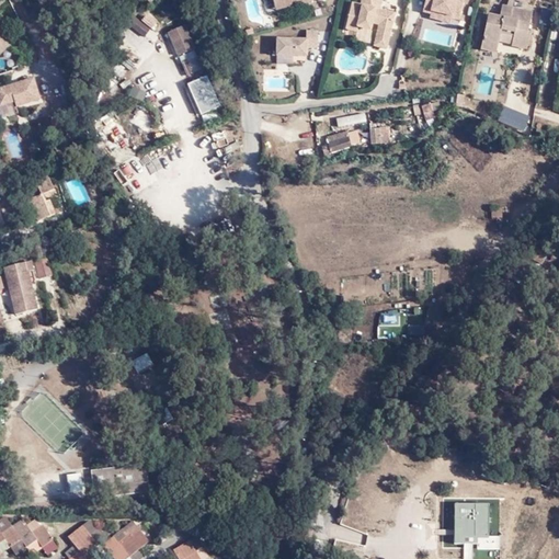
[(390,15),(391,8),(380,6),(381,0),(360,0),(360,1),(363,3),(362,8),(351,4),(345,30),(357,33),(360,29),(371,31),(372,24),(380,26),(377,36),(389,38),(395,16),(390,15)]
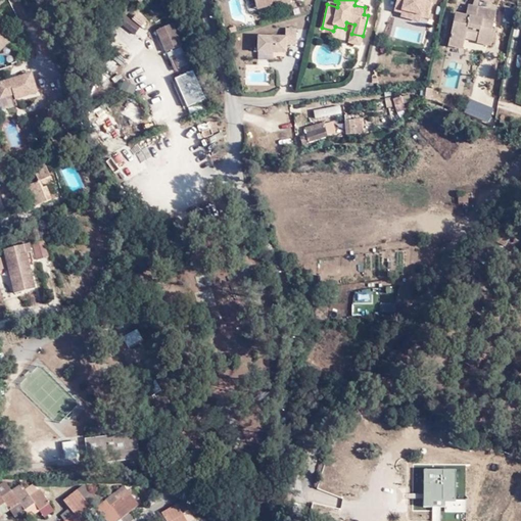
[(427,17),(431,0),(394,0),(392,9),(399,11),(400,8),(420,13),(420,15),(427,17)]
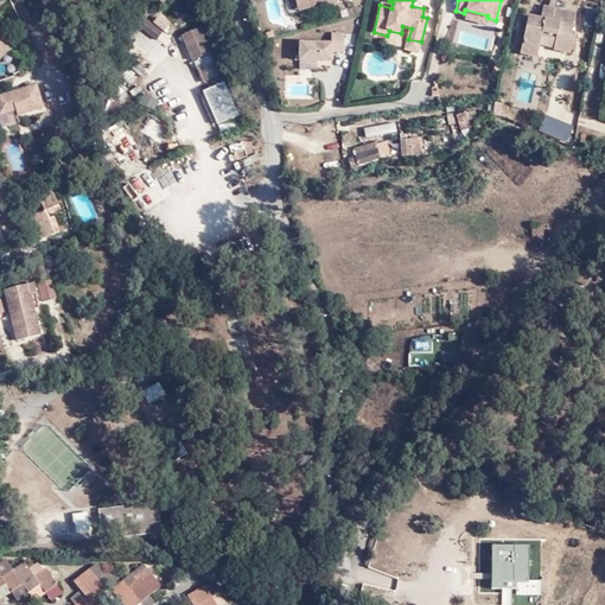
[(556,34),(555,44),(555,45),(571,49),(574,30),(571,30),(575,10),(555,5),(555,0),(572,0),(549,0),(548,4),(542,2),(540,14),(529,12),(521,50),(539,53),(541,40),(542,31),(556,34)]
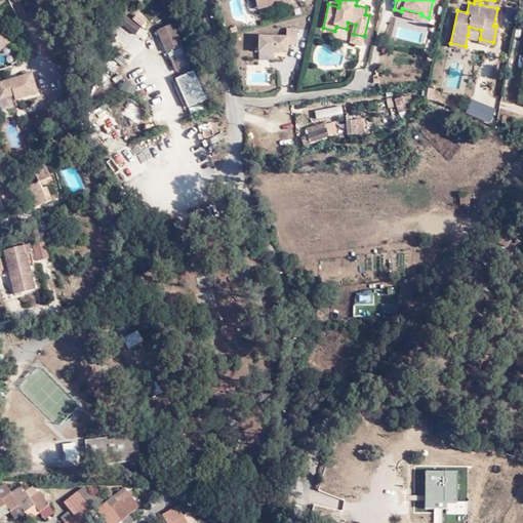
[(421,15),(421,13),(402,8),(401,11),(400,14),(420,19),(421,15)]
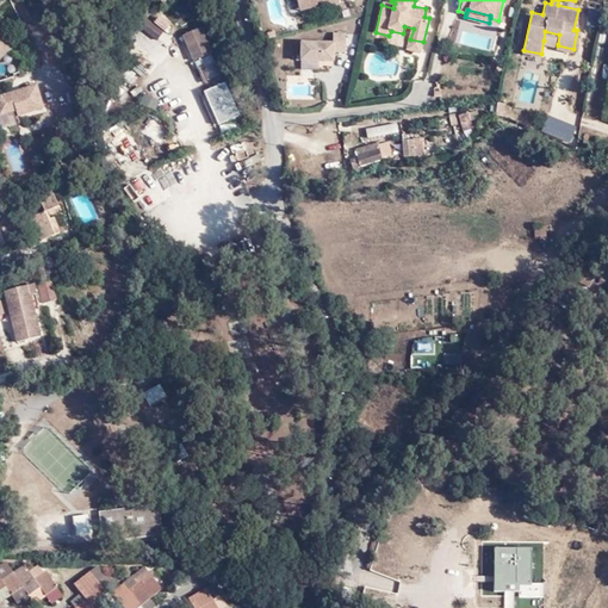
[(159,11),(143,29),(155,39),(171,22),(159,11)]
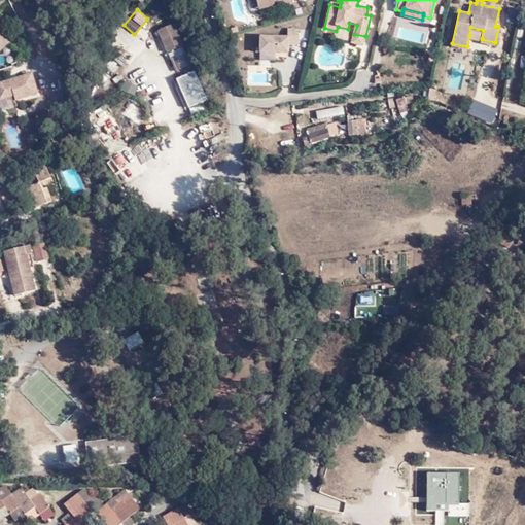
[(182,44),(172,21),(155,28),(166,51),(182,44)]
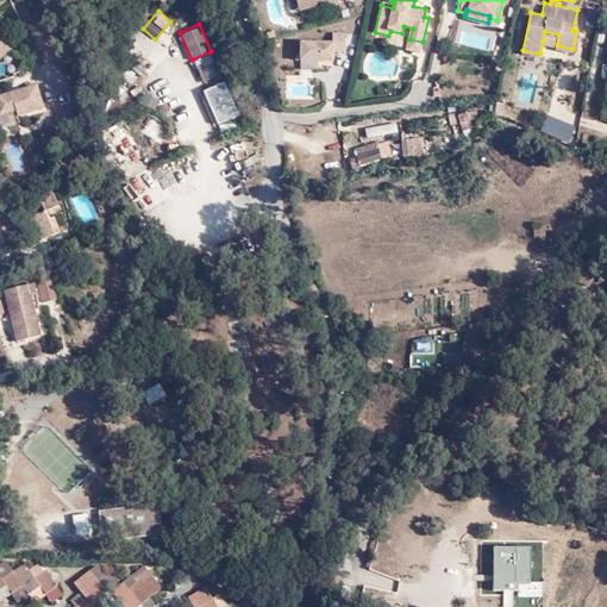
[(344,47),(344,27),(331,27),(331,37),(299,37),(299,55),(332,55),(332,47),(344,47)]
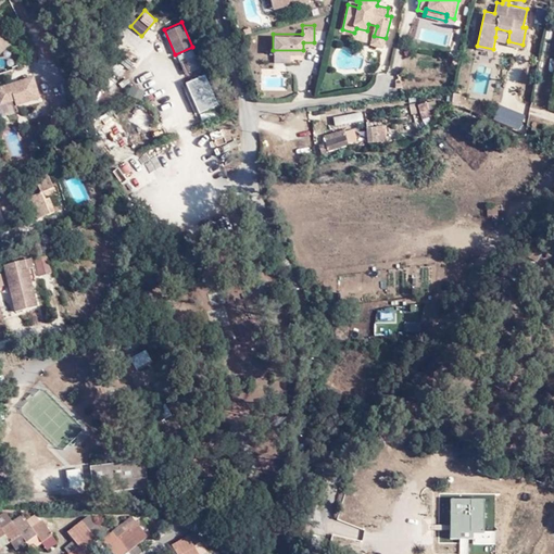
[(495,37),(508,40),(510,32),(496,28),(495,37)]
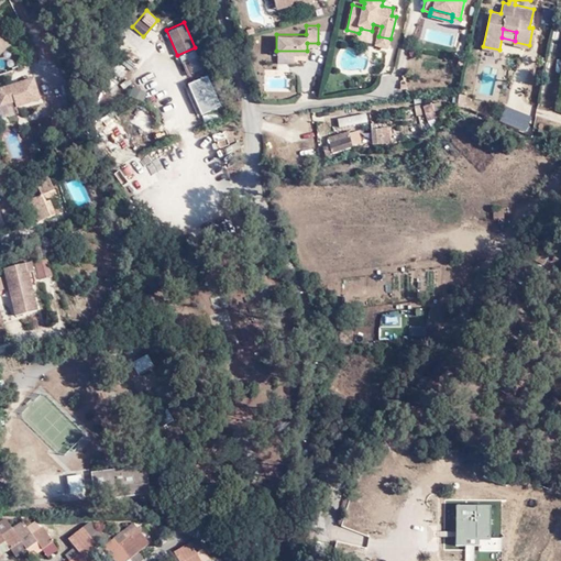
[(218,105),(205,74),(188,83),(200,112),(218,105)]
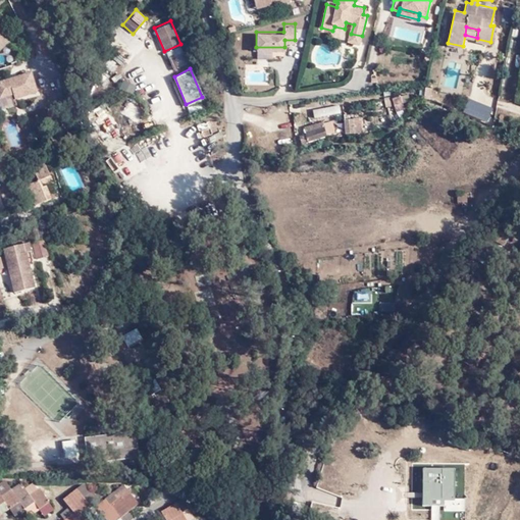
[(33,93),(27,73),(0,81),(0,97),(9,95),(10,99),(33,93)]
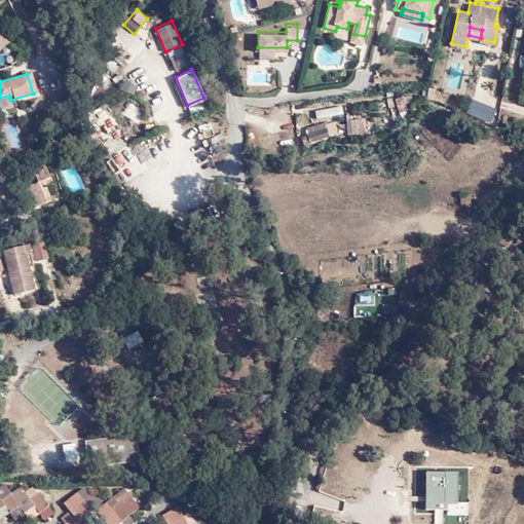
[(491,119),(495,104),(471,99),(468,113),(491,119)]
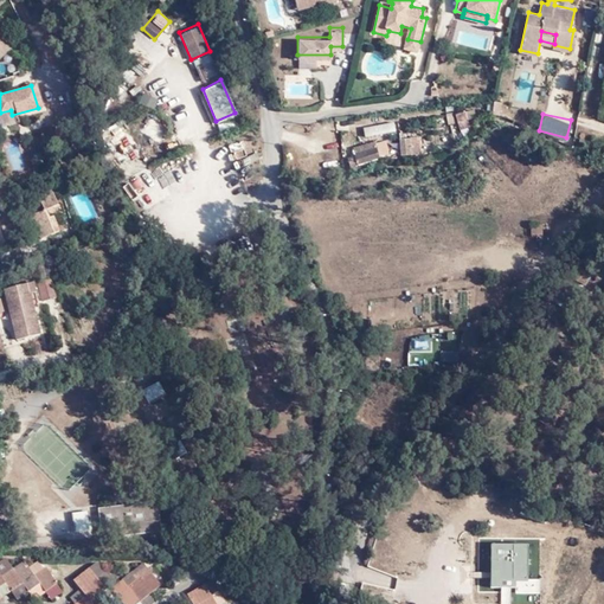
[(469,123),(467,115),(457,117),(458,127),(469,123)]
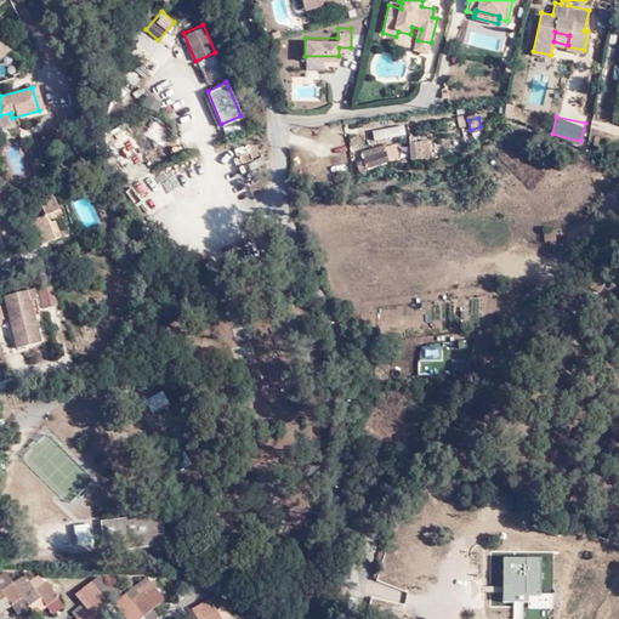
[(129,180),(152,166),(131,129),(108,142),(129,180)]
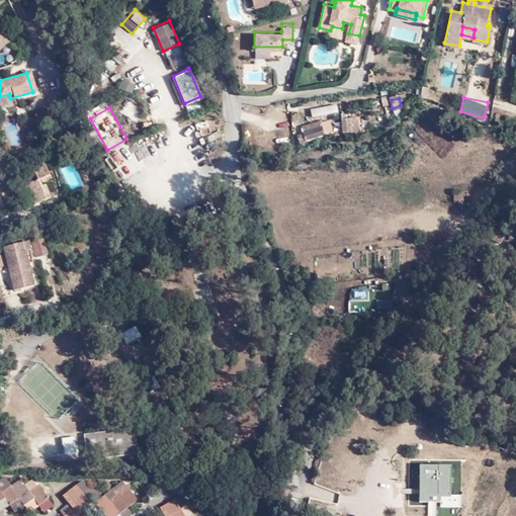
[(358,112),(349,113),(350,130),(360,129),(358,112)]
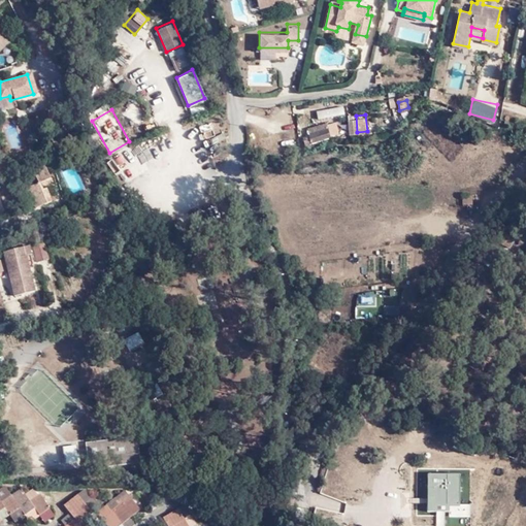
[(357,132),(356,116),(348,117),(350,133),(357,132)]
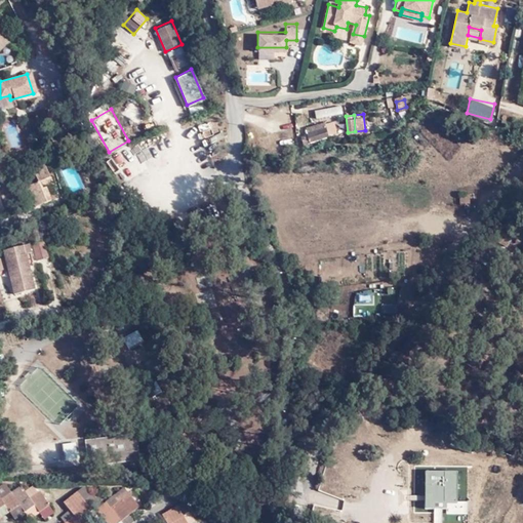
[(327,135),(325,121),(305,125),(307,132),(300,133),(303,142),(327,135)]
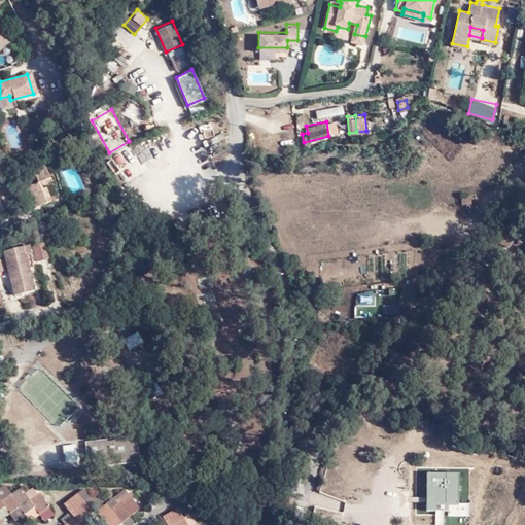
[(37,184),(14,190),(20,205),(32,202),(33,207),(49,202),(45,188),(53,186),(47,167),(33,171),(37,184)]
